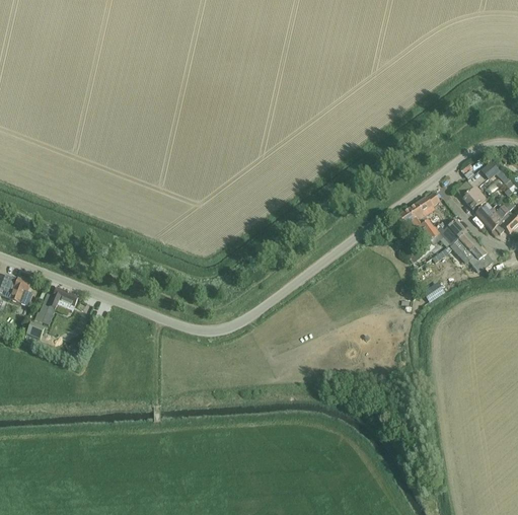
[(481,154),(471,160),(470,159),(461,164),(466,172),(485,161),(481,154)]
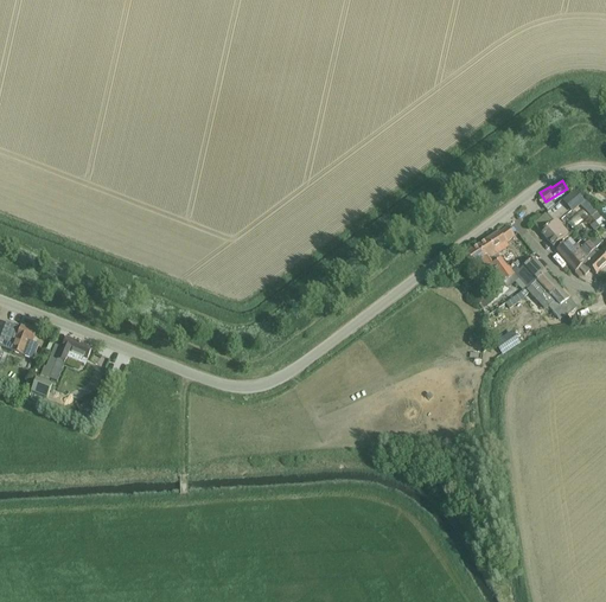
[(574,189),(563,198),(572,209),(584,199),(574,189)]
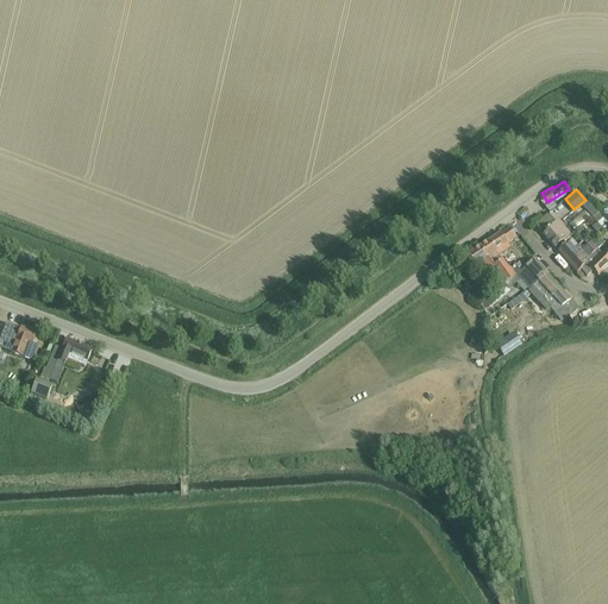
[(591,215),(599,224),(606,218),(599,209),(591,215)]
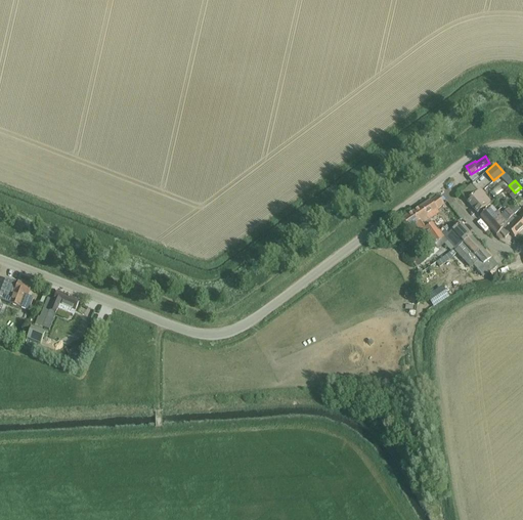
[(466,198),(476,210),(489,199),(479,186),(466,198)]
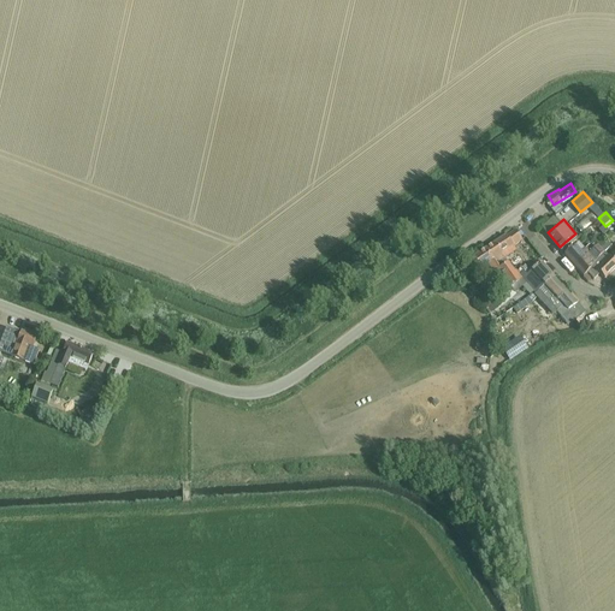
[(498,261),(497,259),(503,255),(500,250),(520,236),(513,226),(484,247),(495,264),(498,261)]
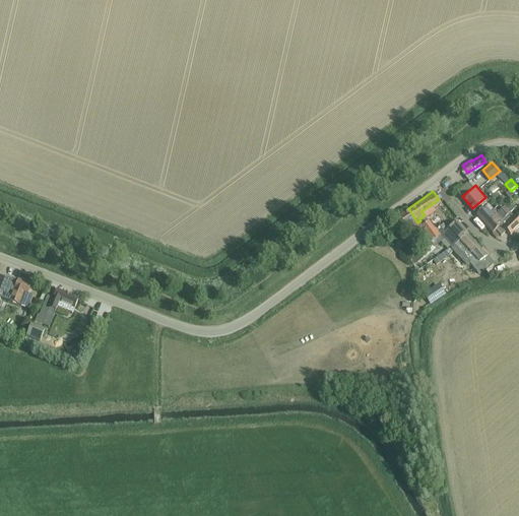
[(495,228),(496,227),(506,213),(509,209),(506,206),(501,200),(489,210),(483,204),(475,211),(492,230),(495,228)]
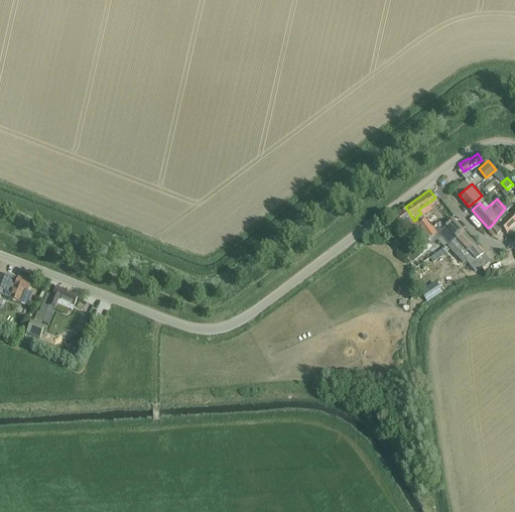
[(427,237),(435,230),(434,229),(435,229),(434,228),(431,224),(429,225),(424,217),(419,221),(417,219),(414,221),(405,207),(391,217),(397,225),(407,218),(411,224),(413,226),(416,224),(423,233),(420,235),(423,240),(427,236),(427,237)]
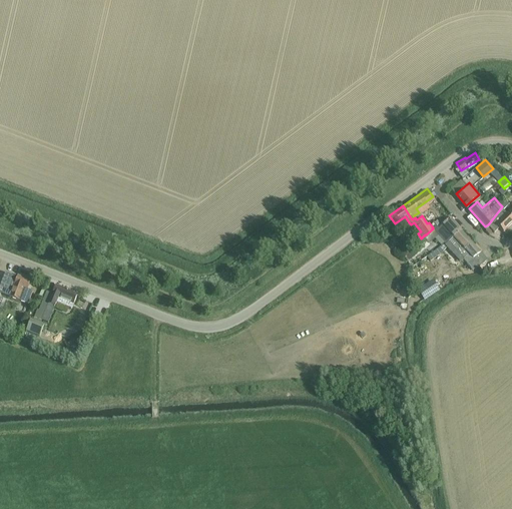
[(511,219),(511,216),(503,207),(502,206),(499,210),(489,223),(488,224),(493,230),(498,225),(502,229),(511,219)]
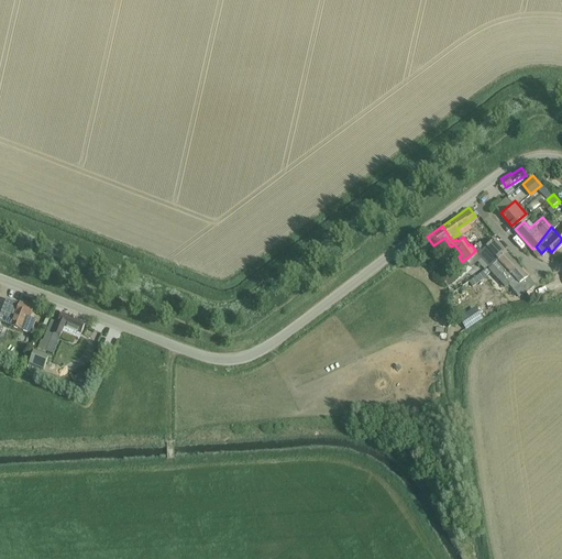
[(466,259),(470,262),(480,254),(486,263),(492,262),(504,251),(505,251),(493,237),(493,238),(491,236),(474,249),(475,250),(474,250),(475,251),(466,259)]
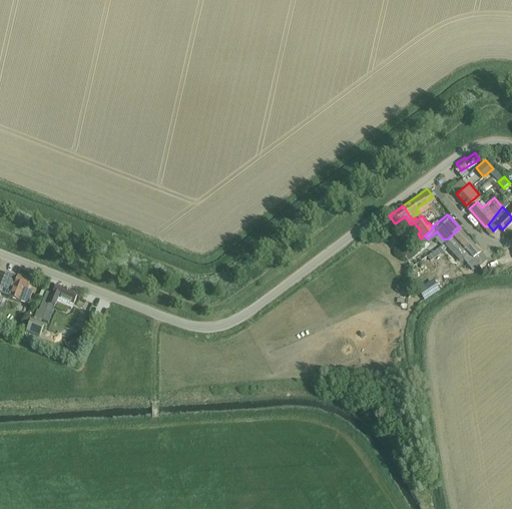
[(459,228),(448,238),(458,251),(455,253),(463,263),(466,261),(471,268),(478,264),(481,269),(489,262),(486,258),(459,228)]
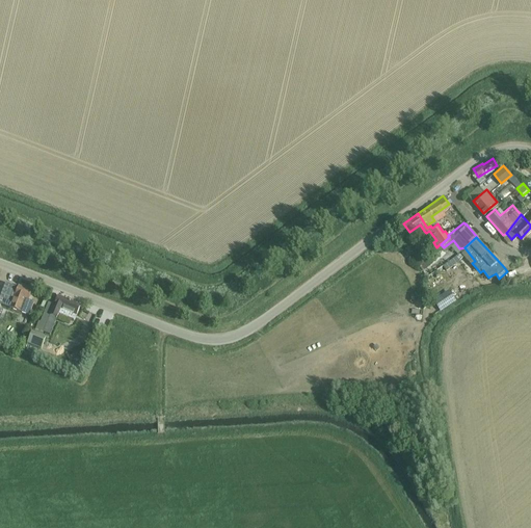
[(445,268),(462,259),(458,253),(442,262),(445,268)]
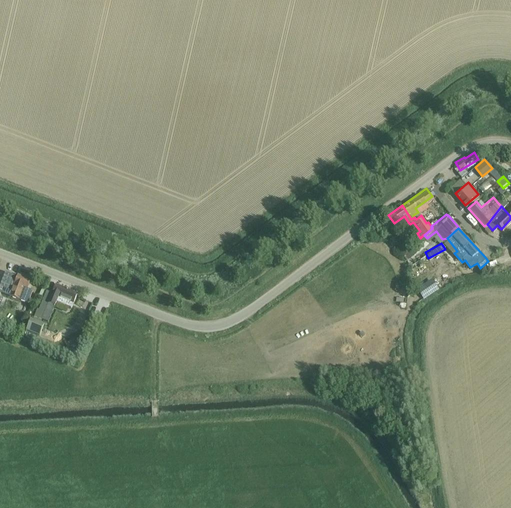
[(30,277),(16,272),(16,274),(4,269),(0,280),(0,283),(11,287),(8,294),(27,301),(32,288),(26,286),(30,277)]
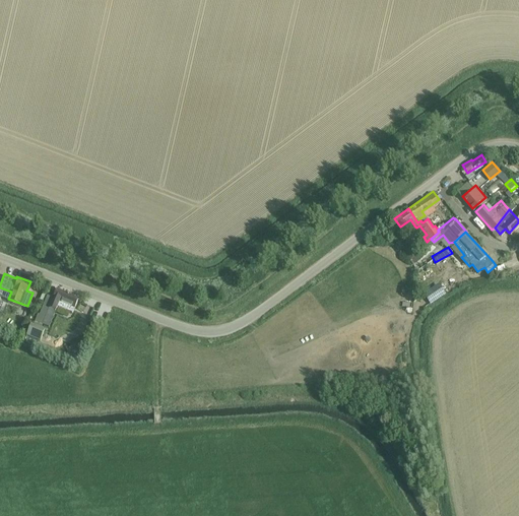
[(48,306),(54,309),(56,304),(71,311),(77,296),(55,286),(52,295),(46,293),(39,312),(37,311),(34,319),(41,322),(48,306)]
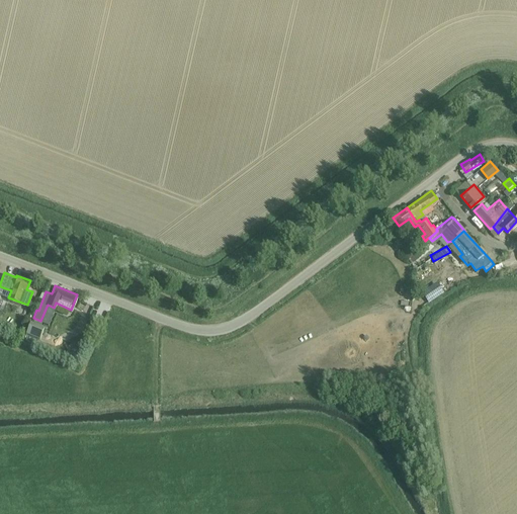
[(25,332),(38,337),(44,326),(30,320),(25,332)]
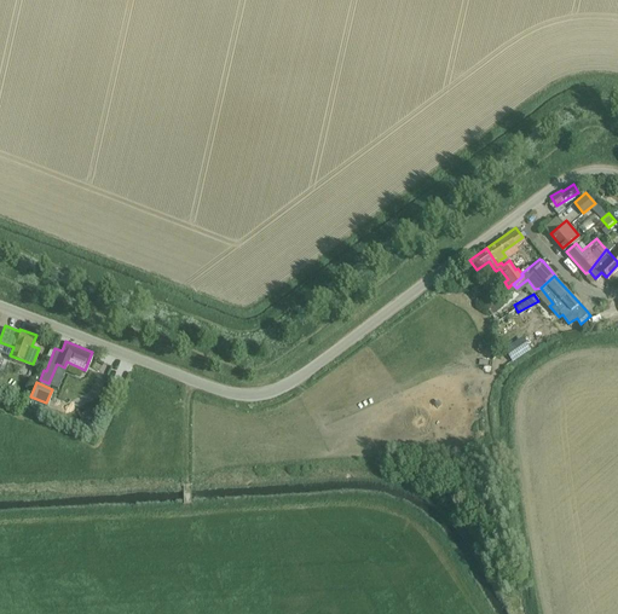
[(97,427),(93,416),(84,421),(87,432),(97,427)]
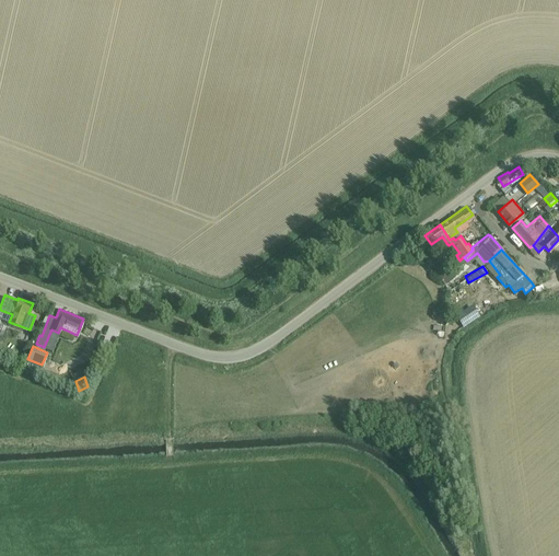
All buildings are outlined.
